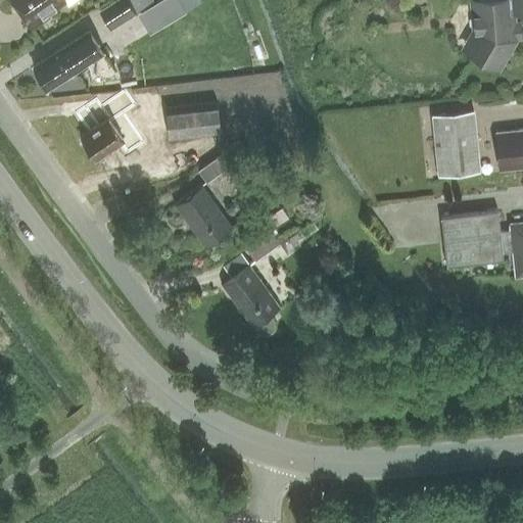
[(13,0),(32,25),(65,0),(64,0),(13,0)]
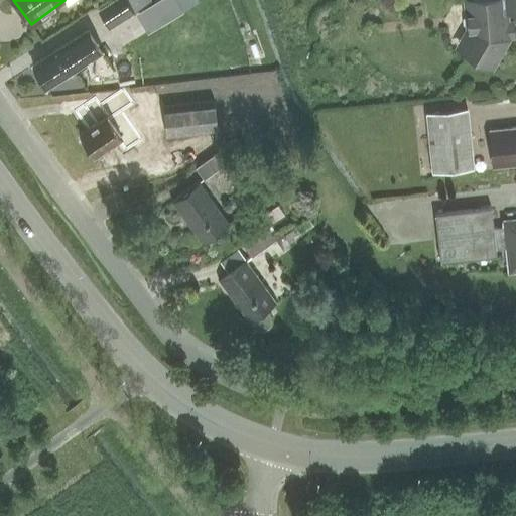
[(135,13),(127,0),(116,0),(99,11),(110,28),(135,13)]
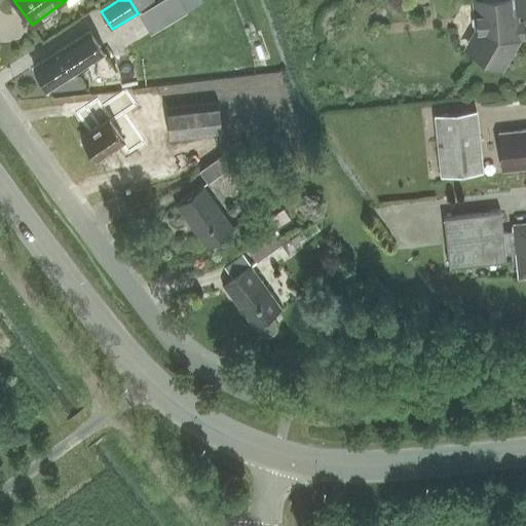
[(162,0),(148,8),(160,28),(187,12),(180,0),(162,0)]
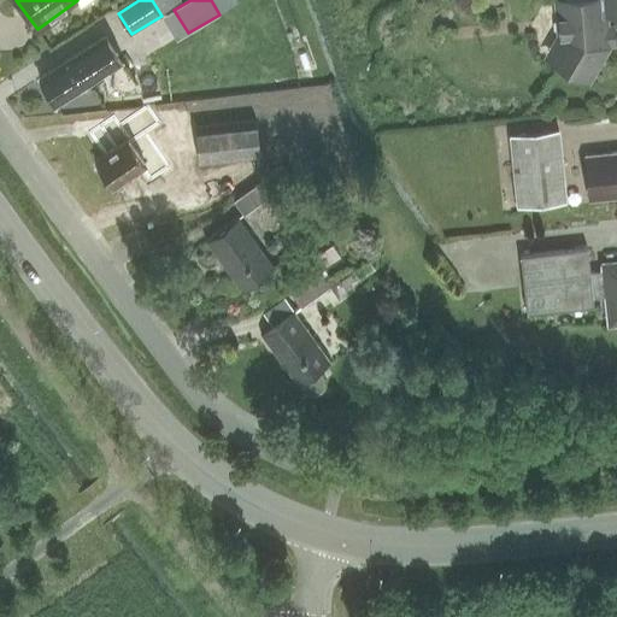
[(235,0),(211,0),(219,15),(238,4),(235,0)]
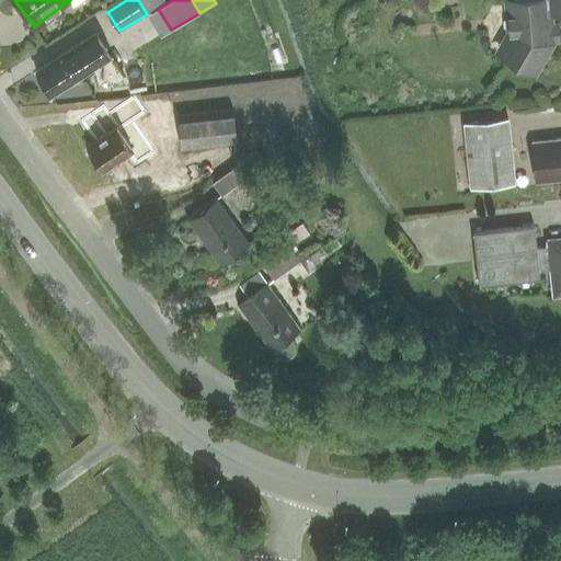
[(548,12),(560,11),(560,0),(514,0),(507,1),(511,47),(505,57),(533,72),(535,70),(538,69),(544,61),(542,57),(550,43),(548,12)]
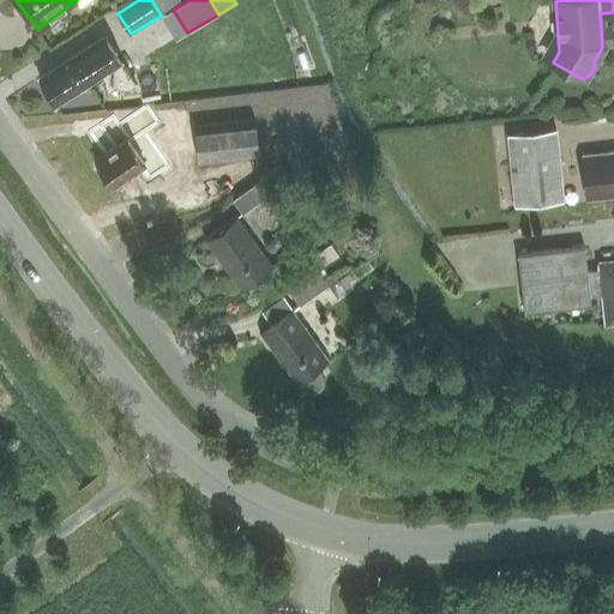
[(38,77),(47,89),(44,90),(44,94),(49,101),(52,101),(53,101),(55,103),(76,90),(77,92),(80,92),(88,89),(88,86),(86,84),(121,62),(104,36),(38,77)]
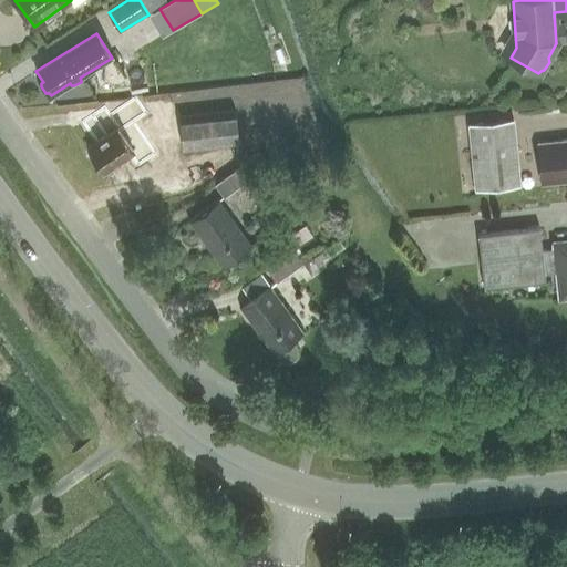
[(94,142),(116,126),(119,131),(134,153),(130,156),(137,166),(156,154),(133,122),(146,113),(135,98),(110,116),(104,109),(82,123),(94,142)]
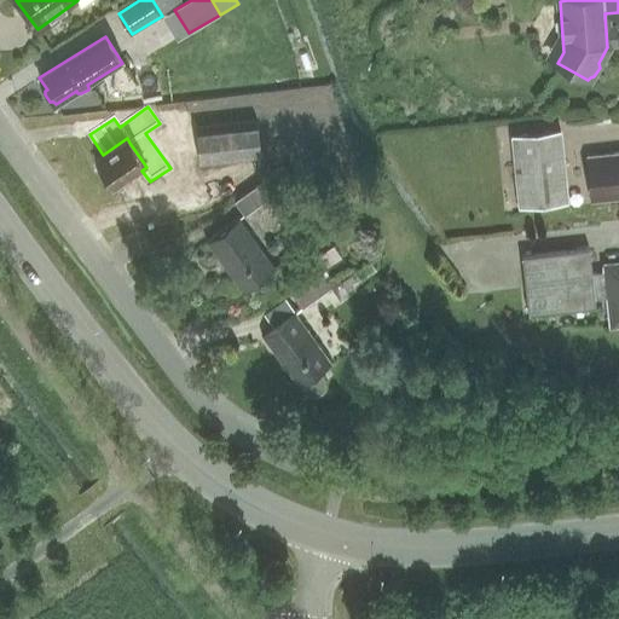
[(197,128),(202,162),(261,155),(258,121),(197,128)]
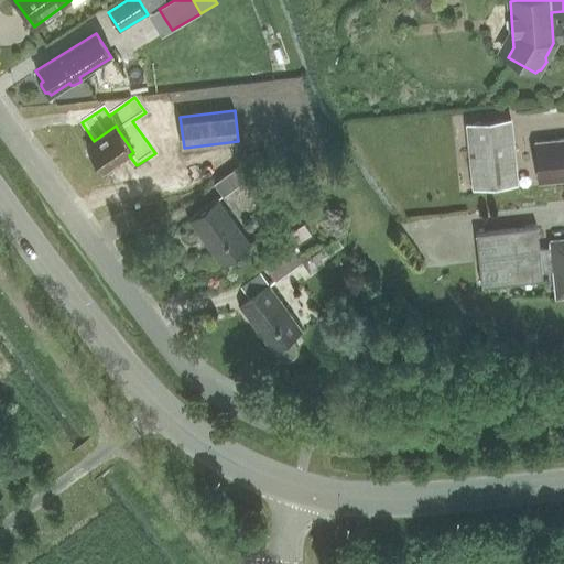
[(511,119),(466,123),(473,190),(518,185),(511,119)]
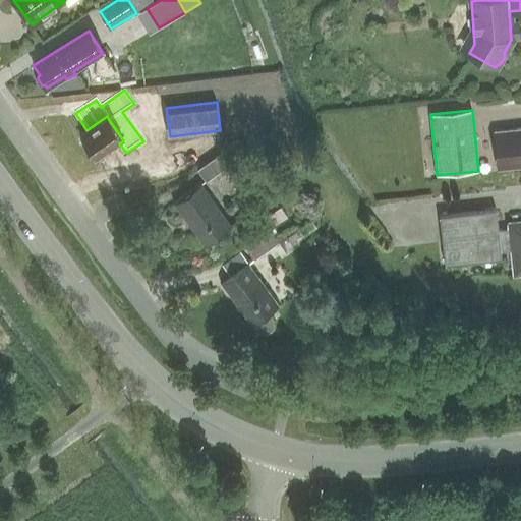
[(109,120),(81,139),(96,160),(119,143),(123,140),(109,120)]
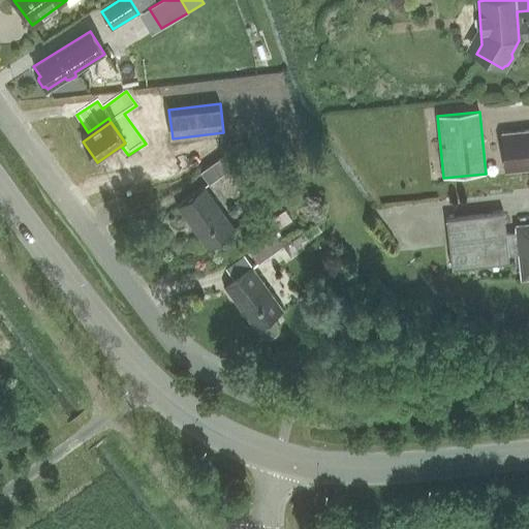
[(528,131),(501,134),(505,172),(528,168),(528,131)]
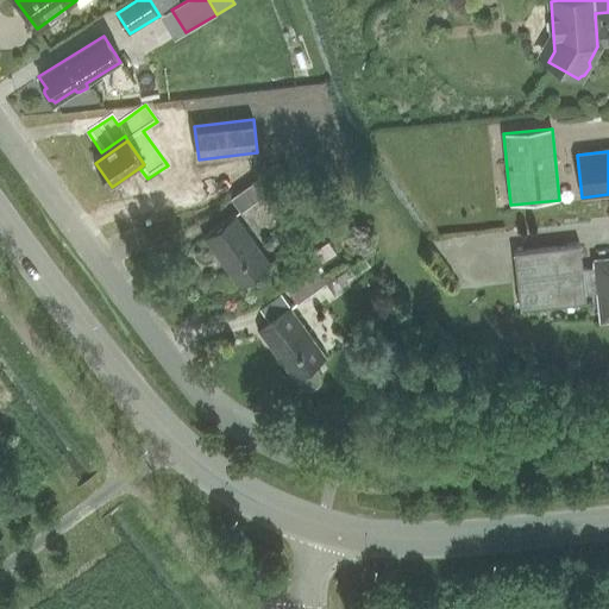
[(268,188),(258,175),(230,195),(239,208),(268,188)]
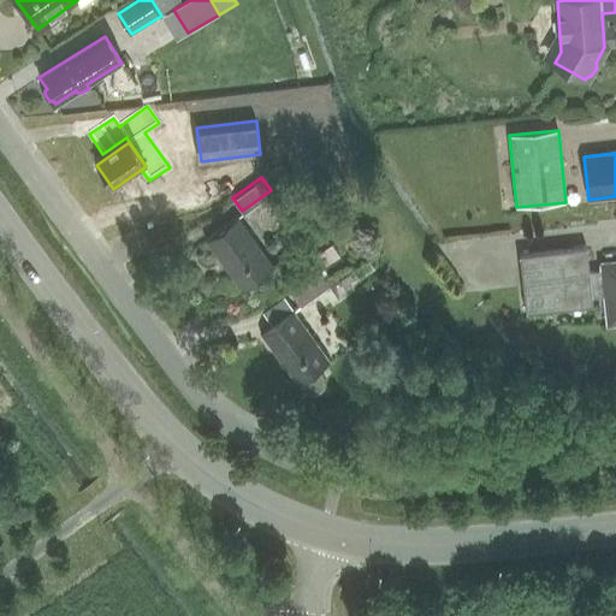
[(241,292),(274,268),(240,219),(206,243),(241,292)]
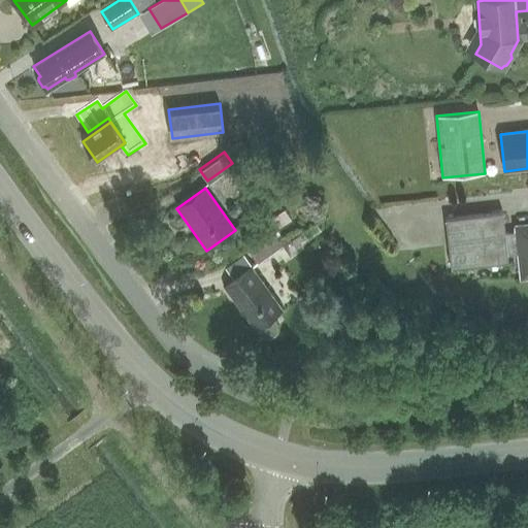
[(527,226),(517,228),(517,232),(504,233),(502,212),(444,220),(451,268),(507,262),(507,256),(520,254),(522,277),(527,275),(527,226)]
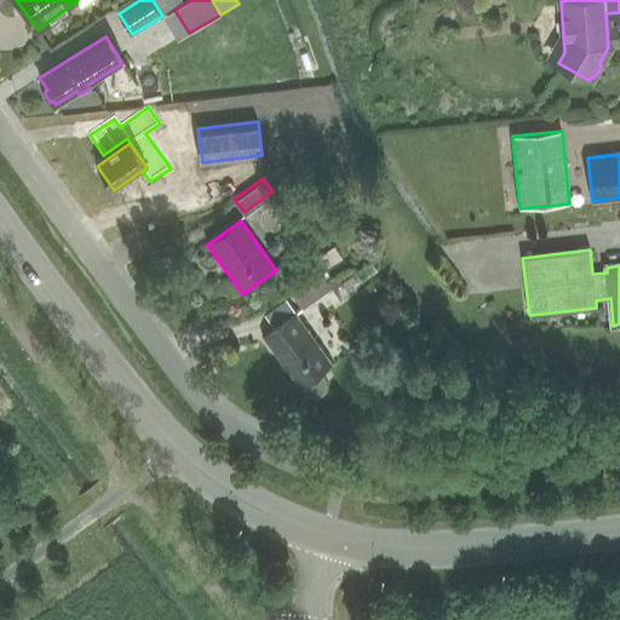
[(338,253),(323,263),(327,269),(342,259),(338,253)]
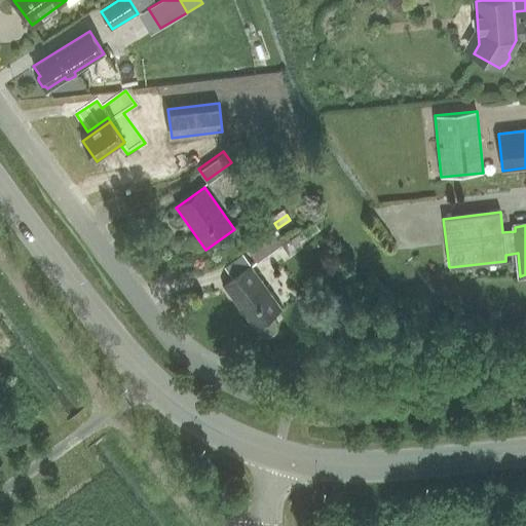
[(249,252),(256,263),(280,246),(273,234),(249,252)]
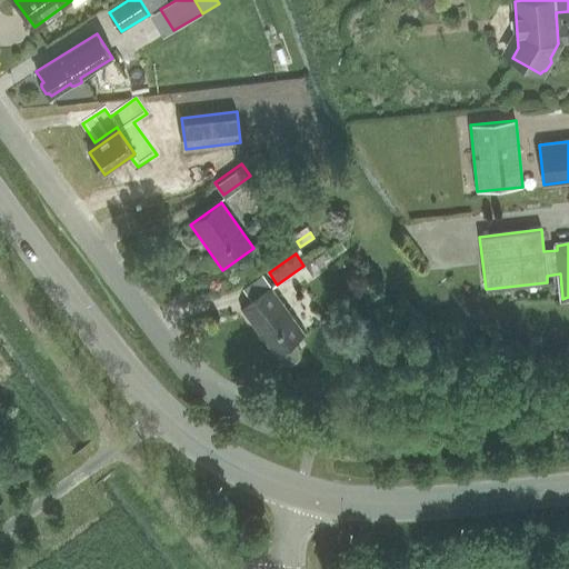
[(241,310),(275,357),(277,355),(285,365),(290,366),(300,359),(301,352),(293,342),(305,335),(271,288),(241,310)]
